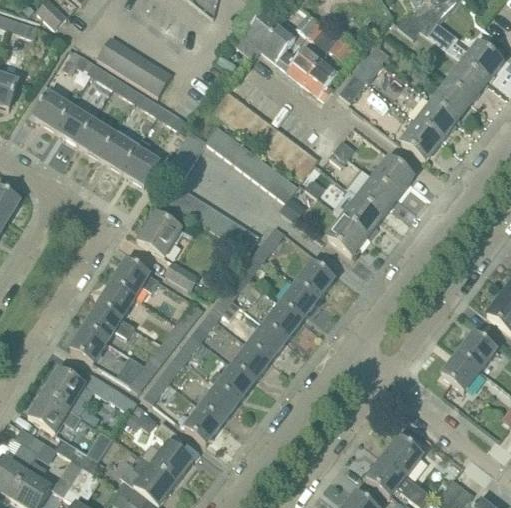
[(447,51),(463,64),(487,83),(502,63),(478,44),(470,54),(454,42),(457,38),(436,21),(447,9),(452,14),(465,0),(443,0),(442,1),(435,7),(419,16),(408,22),(420,31),(447,51)]
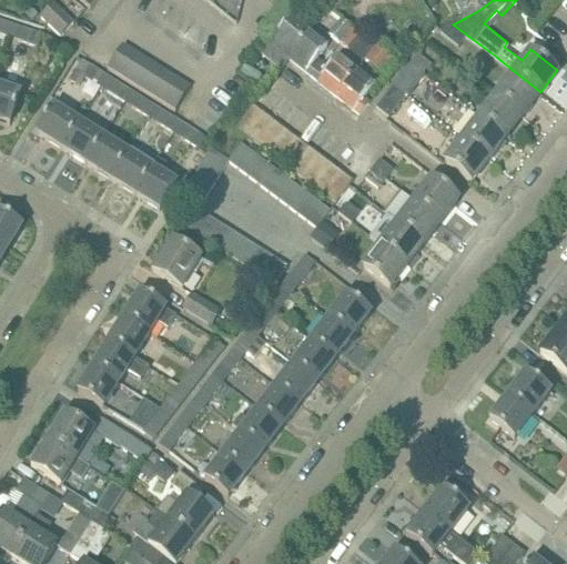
[(483,8),(490,1),(489,0),(455,0),(462,9),(475,0),(478,0),(483,8)]
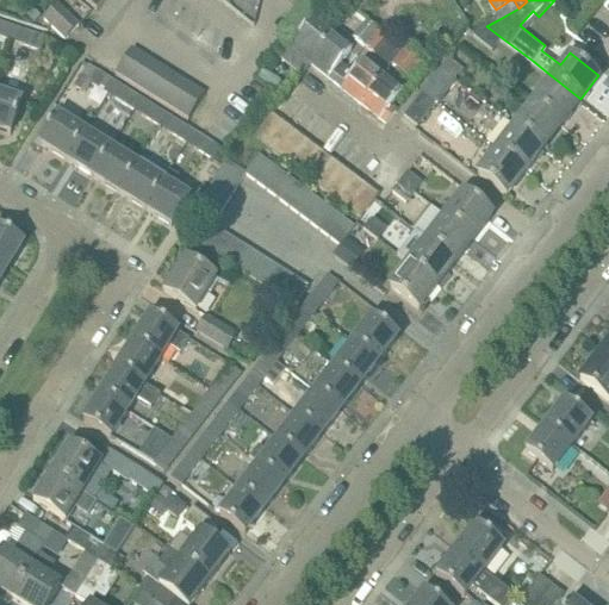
[(44,16),(66,36),(79,22),(58,1),(44,16)]
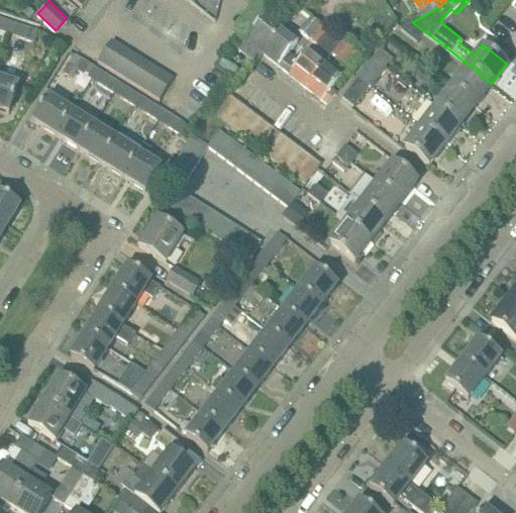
[(256,61),(264,52),(263,50),(282,26),(265,12),(245,35),(246,36),(238,45),(256,61)]
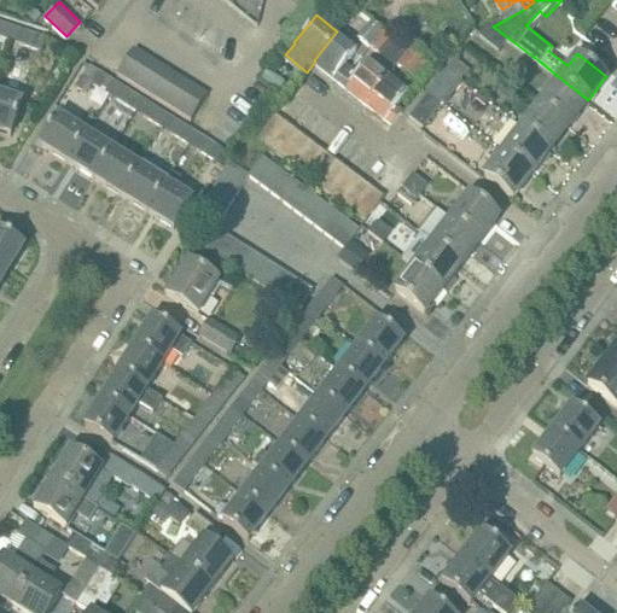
[(372,17),(359,34),(371,42),(384,25),(372,17)]
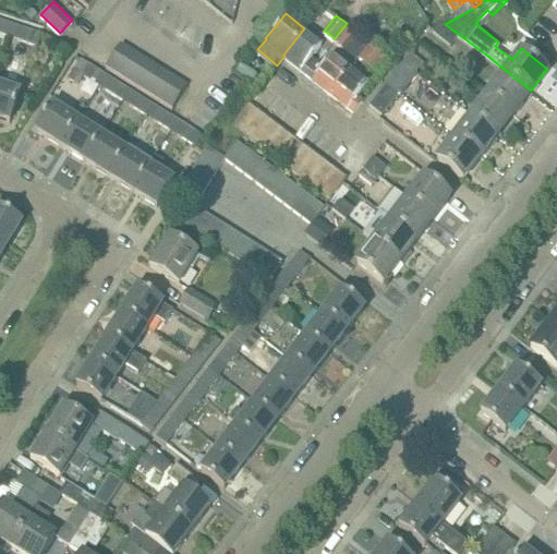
[(0,29),(10,34),(14,22),(0,16),(0,29)]
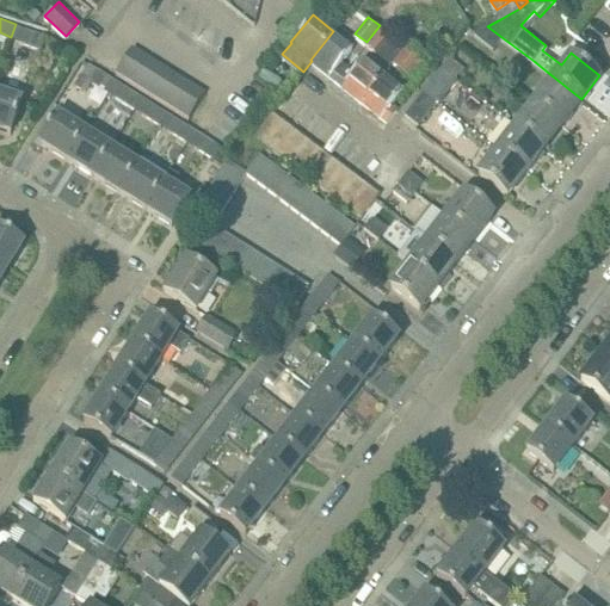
[(16,24),(11,37),(41,47),(45,33),(16,24)]
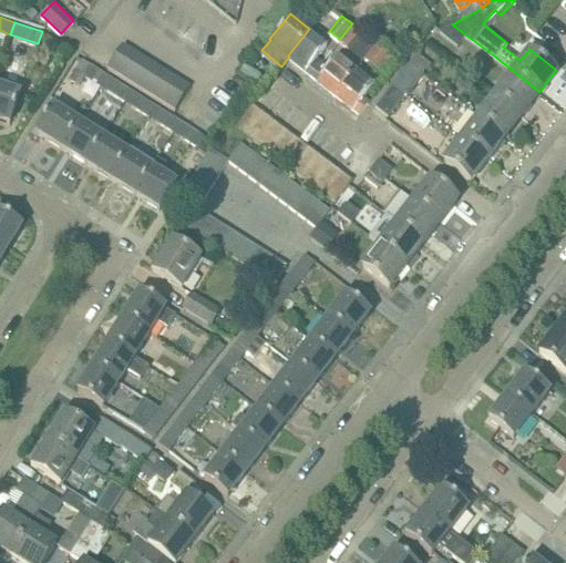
[(350,47),(362,31),(352,23),(340,39),(350,47)]
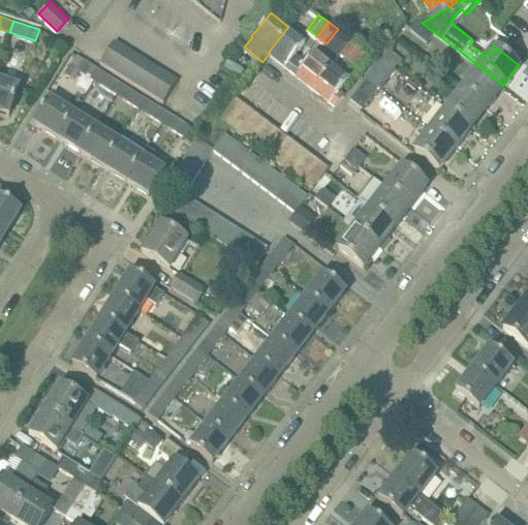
[(428,41),(434,32),(422,23),(411,28),(428,41)]
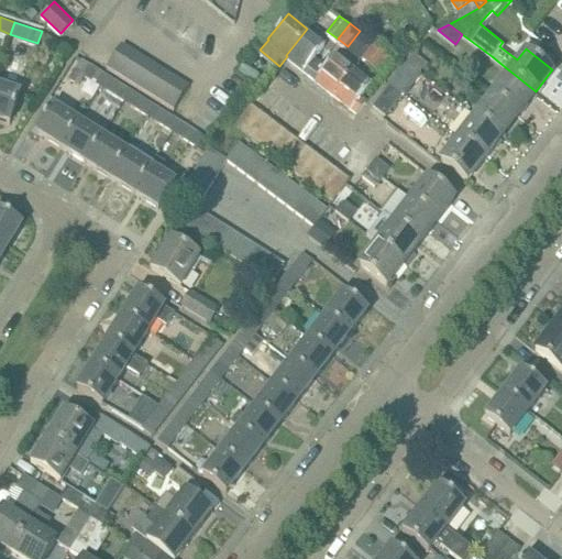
[(287,55),(310,73),(316,65),(311,62),(324,43),(307,29),(286,55),(287,56),(287,55)]
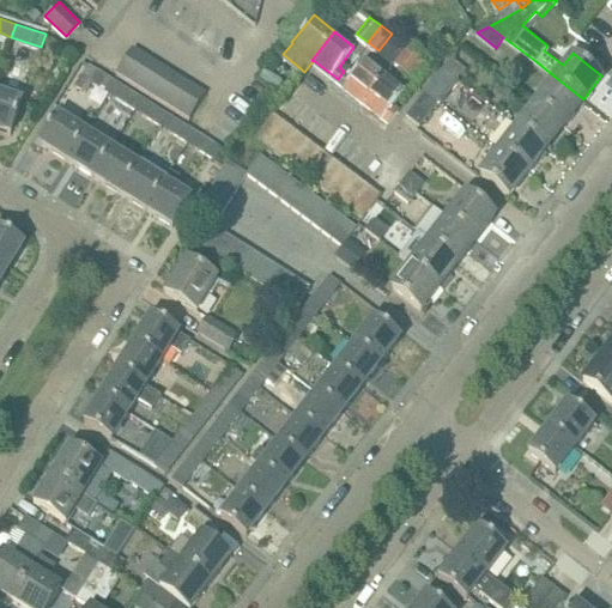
[(116,72),(129,79),(146,53),(133,44),(116,72)]
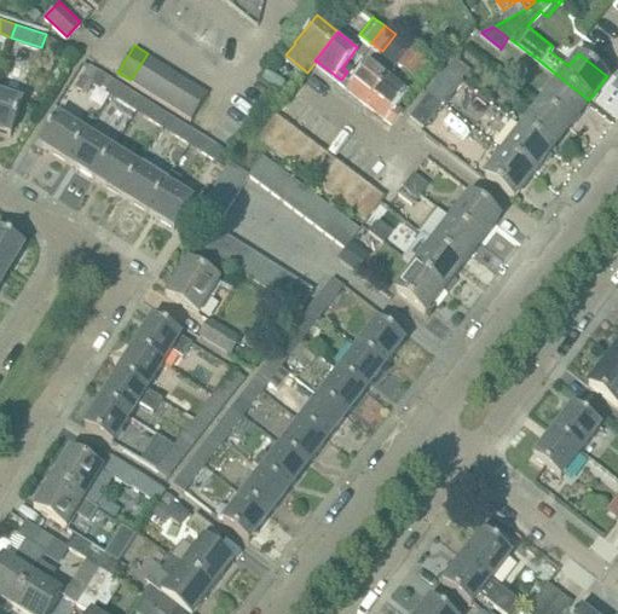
[(410,47),(398,63),(416,77),(429,62),(411,46),(410,47)]
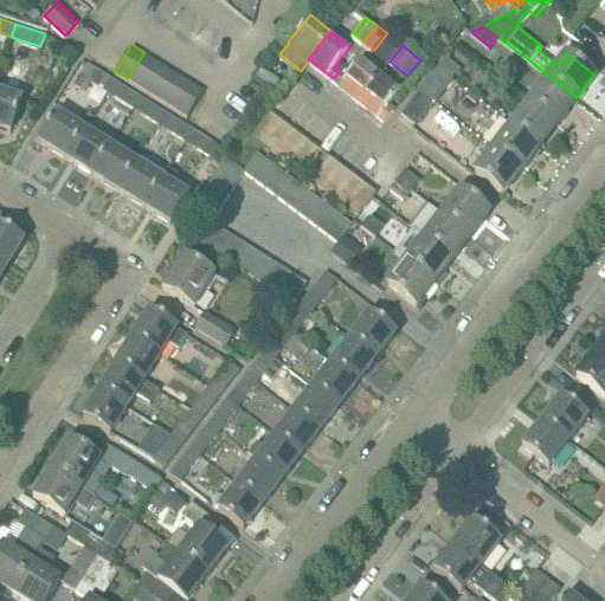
[(128,78),(140,85),(156,59),(145,52),(128,78)]
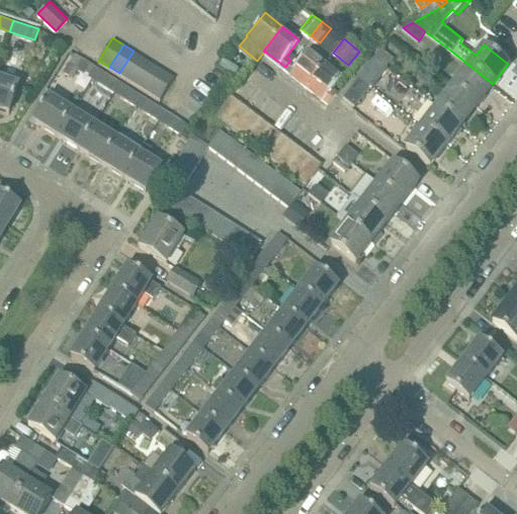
[(380,46),(373,56),(385,65),(386,65),(394,56),(380,46)]
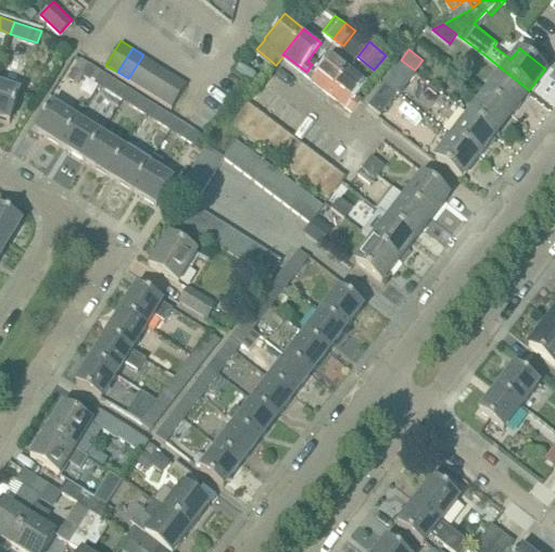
[(306,72),(329,91),(350,65),(331,51),(317,69),(312,64),(306,72)]
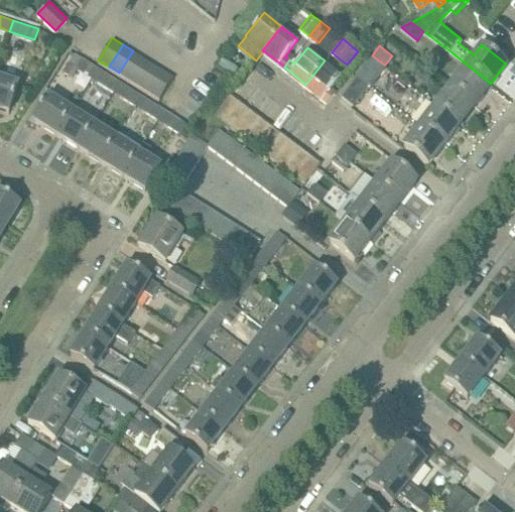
[(119,73),(129,80),(143,57),(133,50),(119,73)]
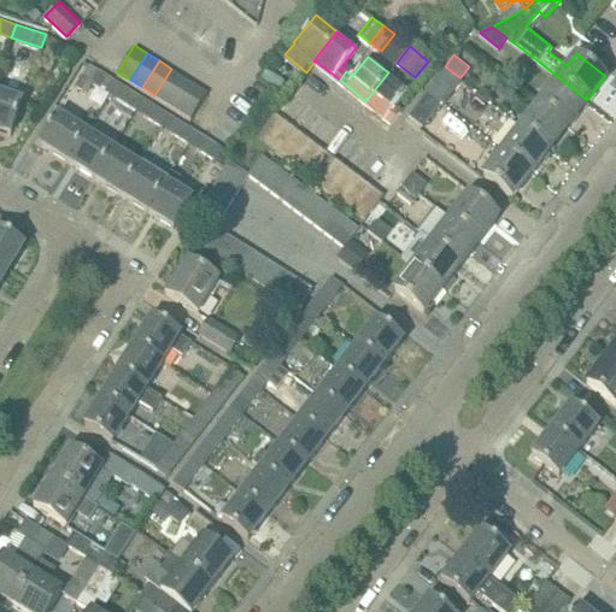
[(82,75),(76,84),(88,92),(94,82),(110,92),(117,80),(89,63),(82,75)]
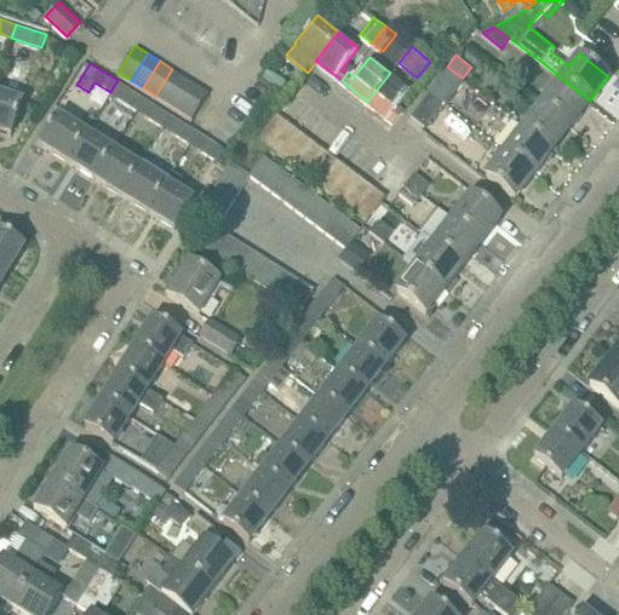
[(447,67),(429,90),(443,102),(462,78),(447,67)]
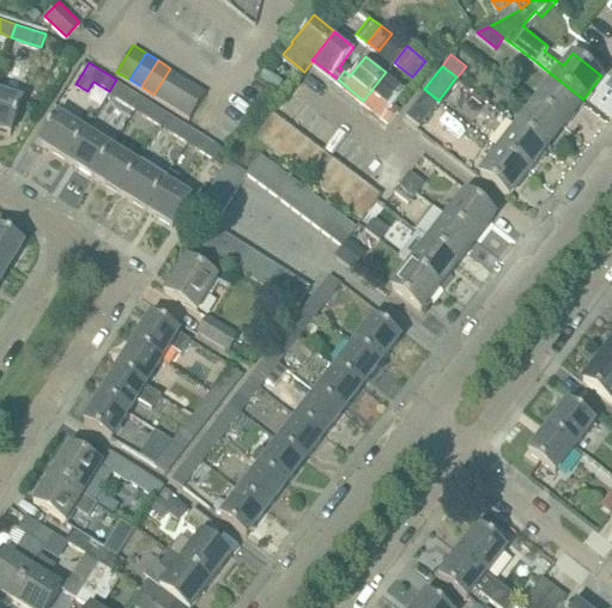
[(153,95),(165,102),(182,76),(170,68),(153,95)]
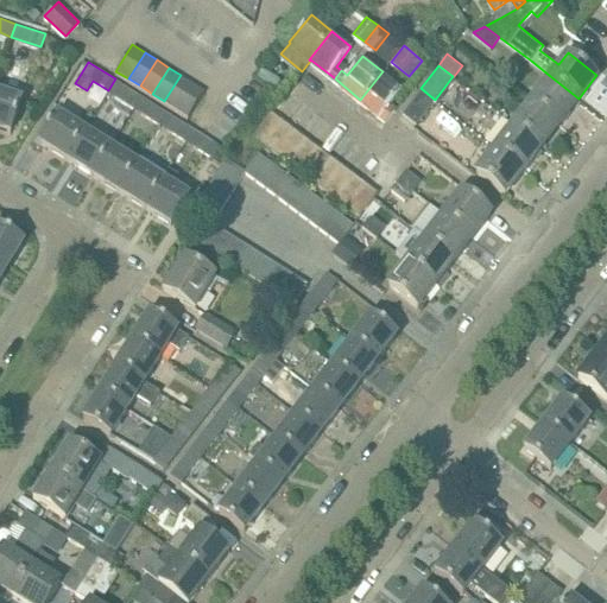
[(383,71),(360,100),(386,120),(396,107),(390,103),(403,87),(383,71)]
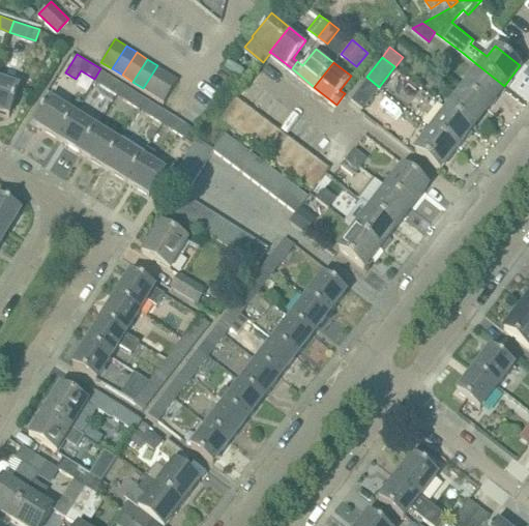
[(143,88),(153,94),(168,71),(157,65),(143,88)]
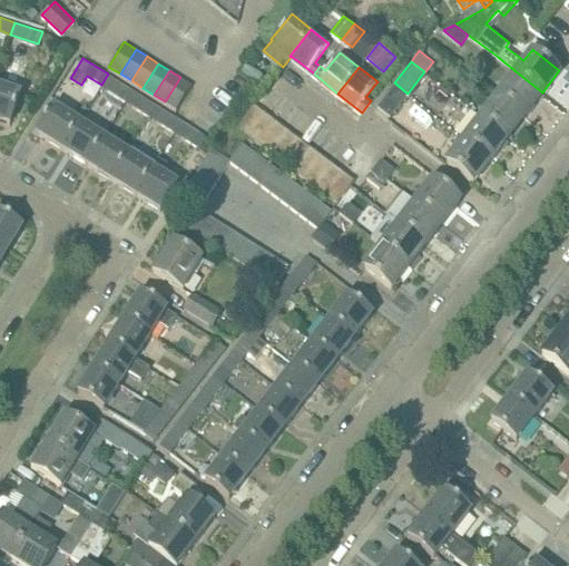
[(516,71),(498,94),(526,114),(542,93),(516,71)]
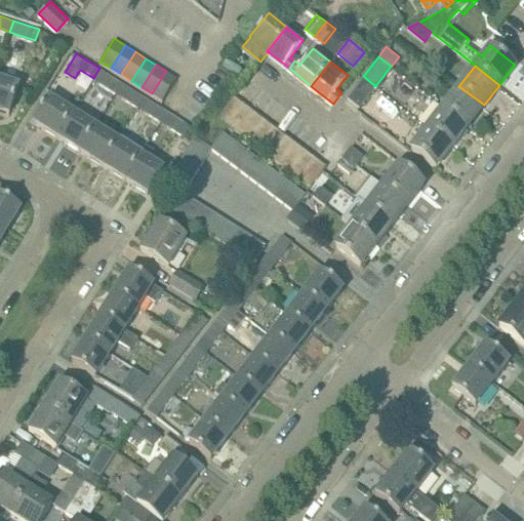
[(93,78),(116,92),(122,82),(99,68),(93,78)]
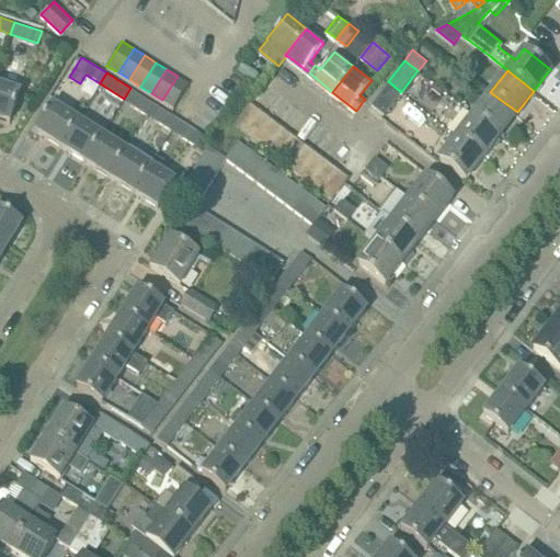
[(162,100),(174,108),(189,83),(178,76),(162,100)]
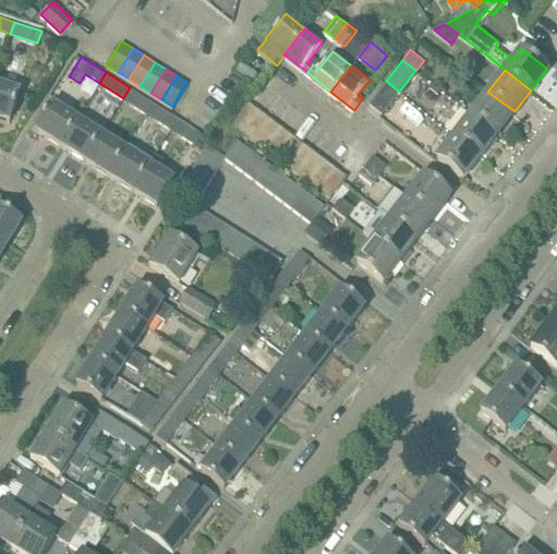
[(399,92),(386,81),(370,104),(383,113),(399,92)]
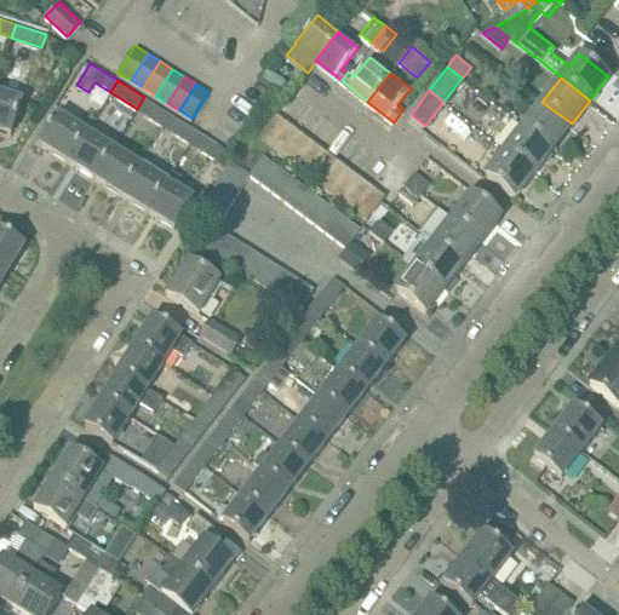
[(0,92),(0,128),(12,132),(23,101),(0,92)]
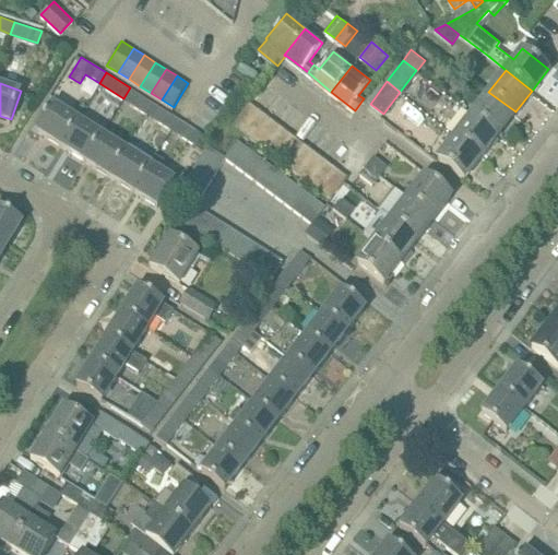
[(123,98),(147,114),(154,103),(130,87),(123,98)]
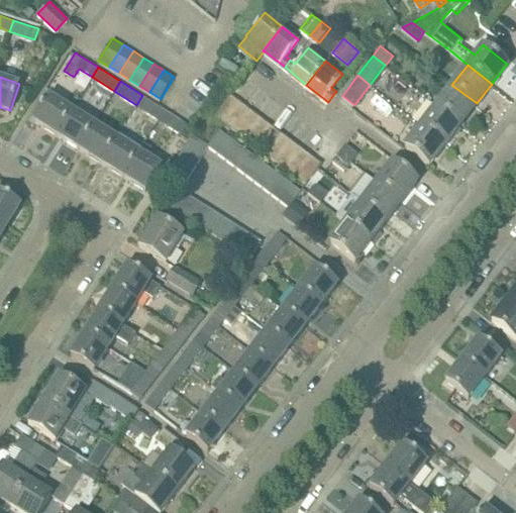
[(451,85),(436,104),(460,123),(477,103),(451,85)]
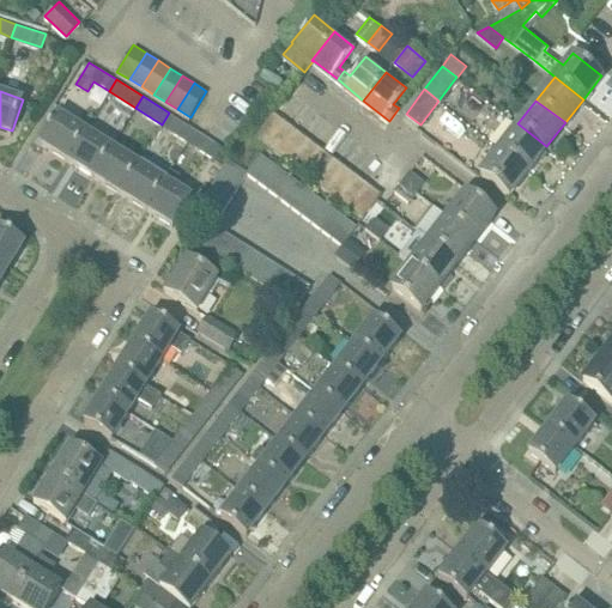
[(255,134),(267,144),(286,120),(273,110),(255,134)]
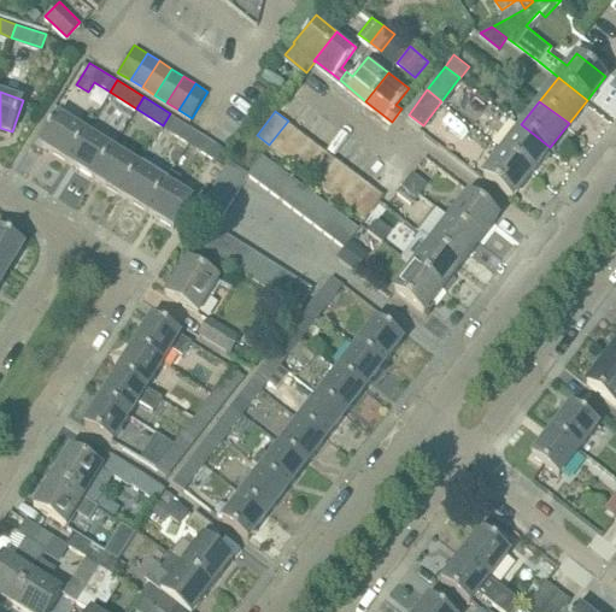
[(40,142),(68,159),(86,130),(58,113),(40,142)]
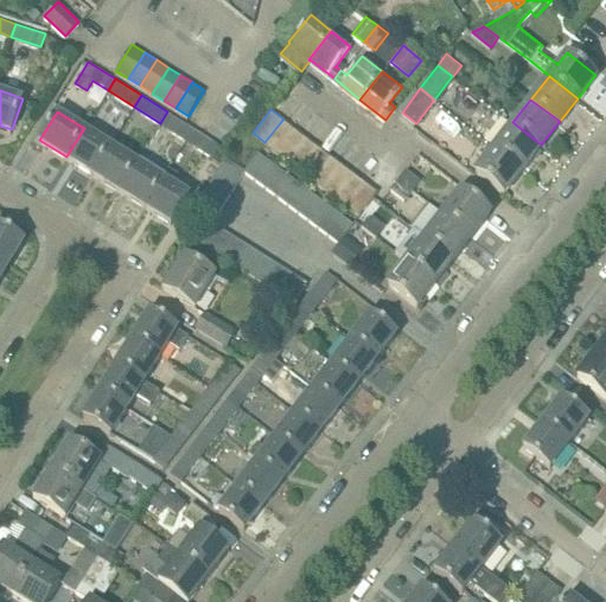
[(160,123),(186,139),(193,128),(167,111),(160,123)]
